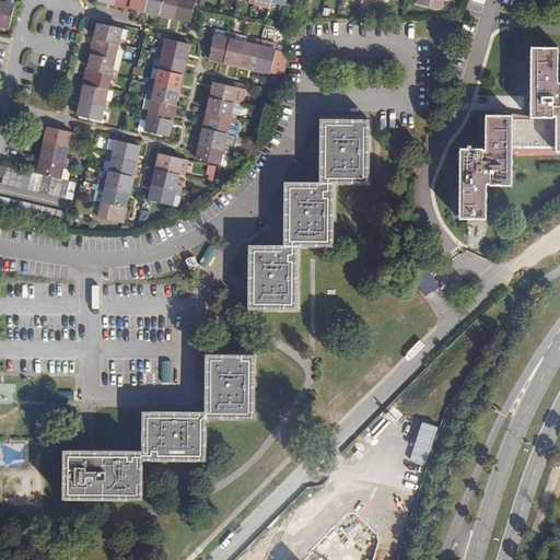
[(4,0),(0,0),(0,27),(9,30),(13,8),(4,6),(4,0)]
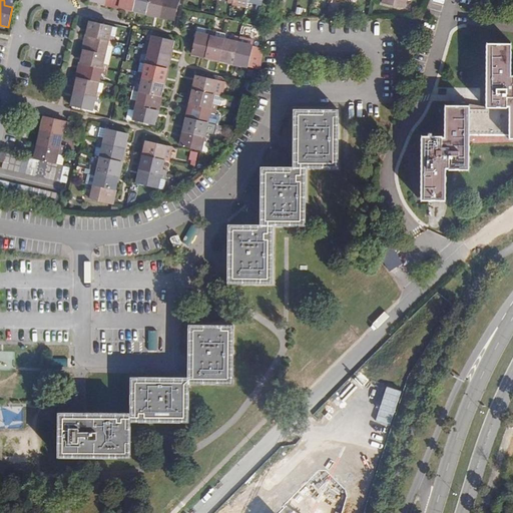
[(118,0),(117,6),(131,9),(133,0),(118,0)]
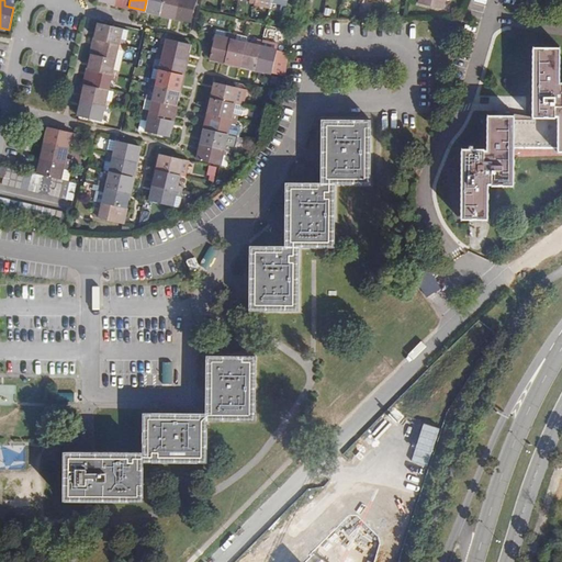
[(146,0),(144,10),(159,14),(163,0),(146,0)]
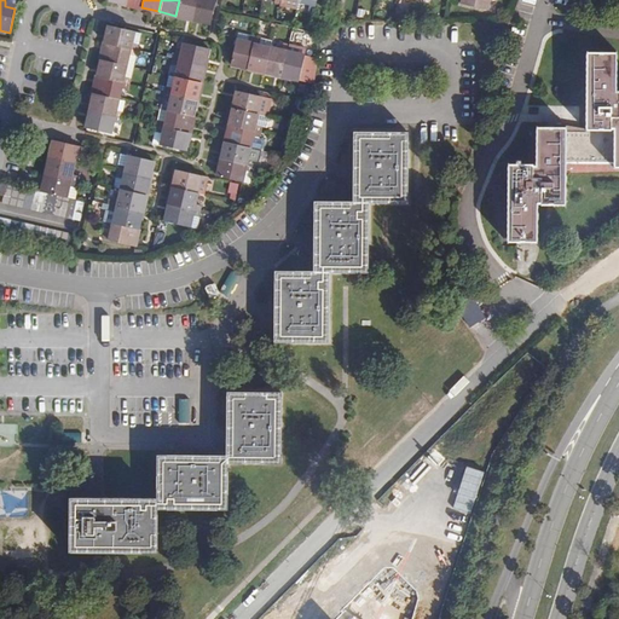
[(179,0),(175,16),(192,19),(197,0),(179,0)]
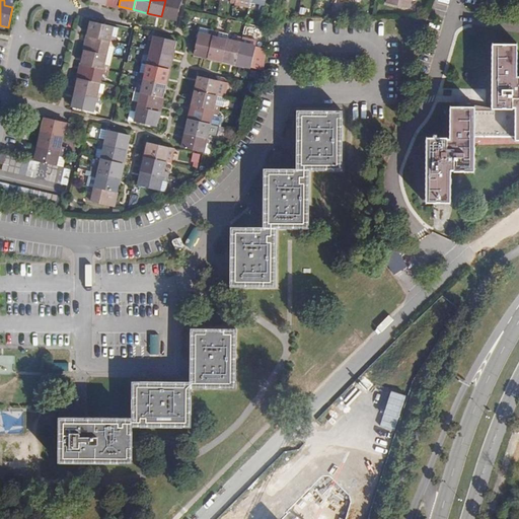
[(165,0),(161,16),(175,19),(179,0),(165,0)]
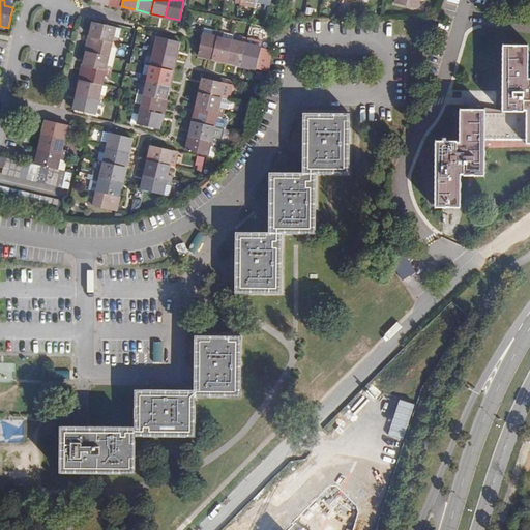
[(255,0),(264,2),(263,7),(268,8),(269,0),(255,0)]
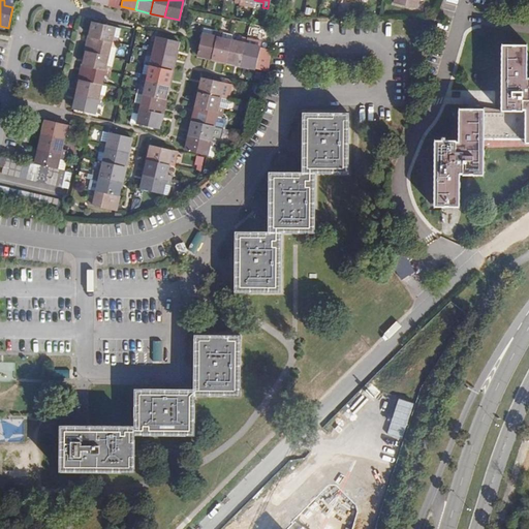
[(112,36),(114,27),(92,22),(89,37),(117,43),(118,37),(112,36)]
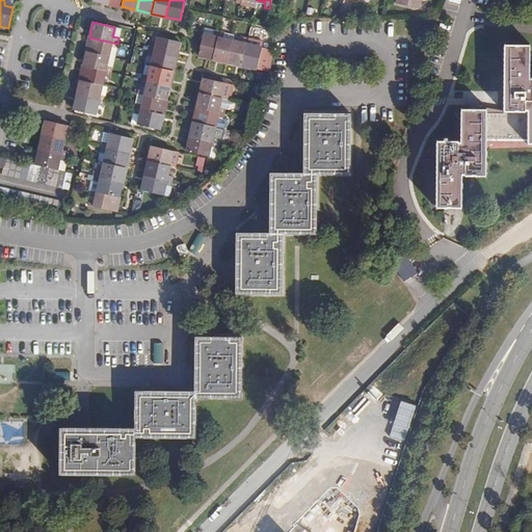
[(114,27),(112,36),(118,37),(121,28),(114,27)]
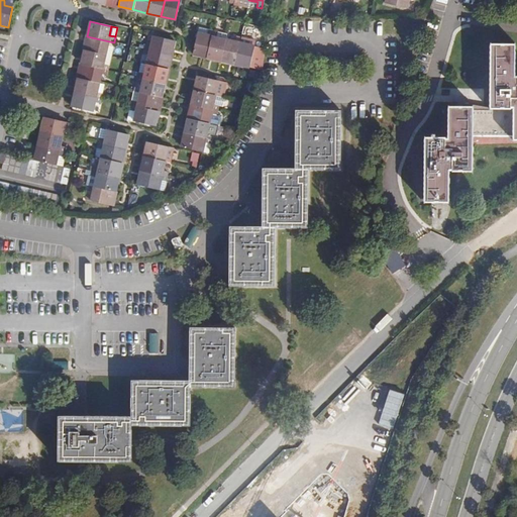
[(205,57),(211,31),(206,30),(205,35),(196,33),(192,54),(205,57)]
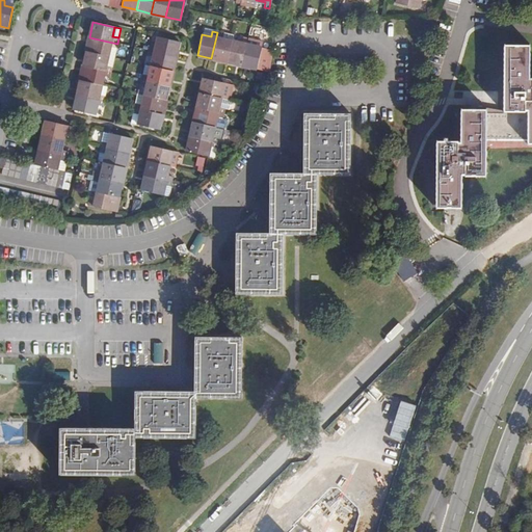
[(222,33),(217,32),(211,58),(227,62),(231,42),(220,38),(222,33)]
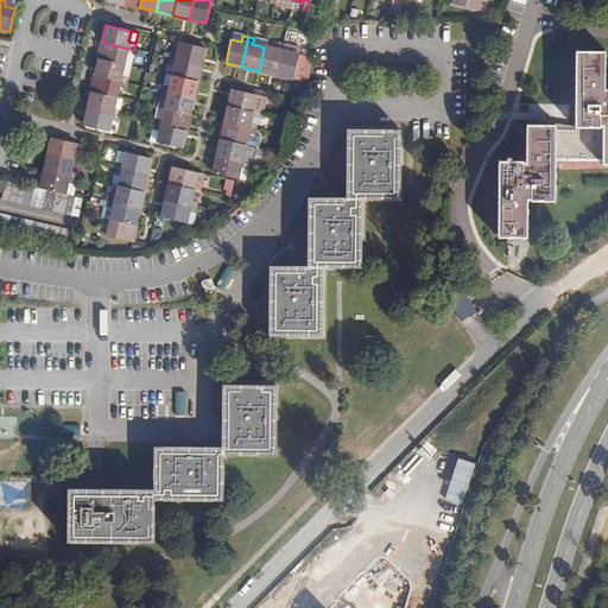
[(102,43),(99,58),(124,64),(126,54),(133,56),(134,50),(102,43)]
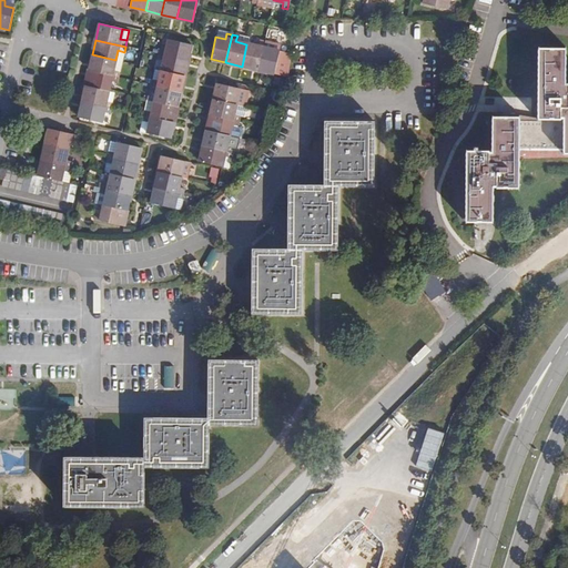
[(161,54),(191,61),(194,46),(171,40),(169,50),(162,48),(161,54)]
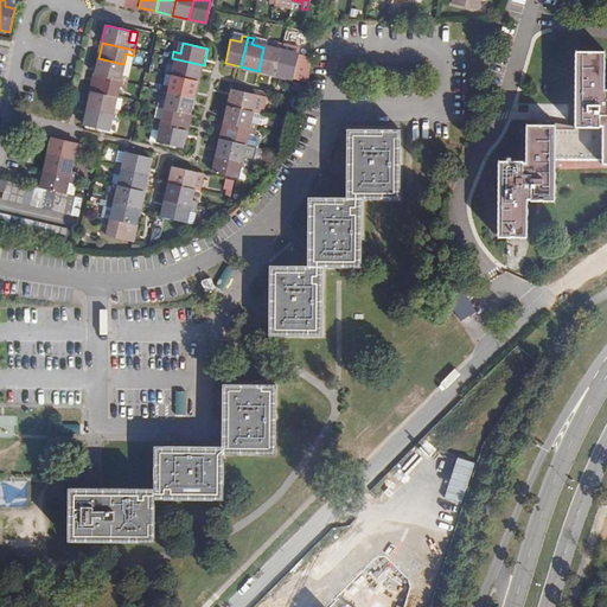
[(274,75),(281,45),(275,44),(274,50),(263,48),(259,71),(274,75)]
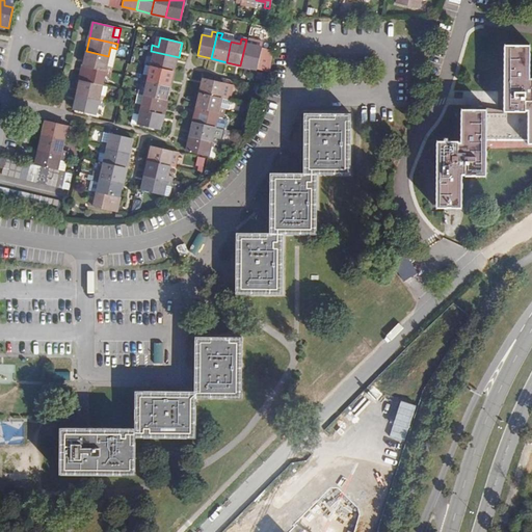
[(246,40),(240,65),(256,69),(260,48),(250,46),(251,41),(246,40)]
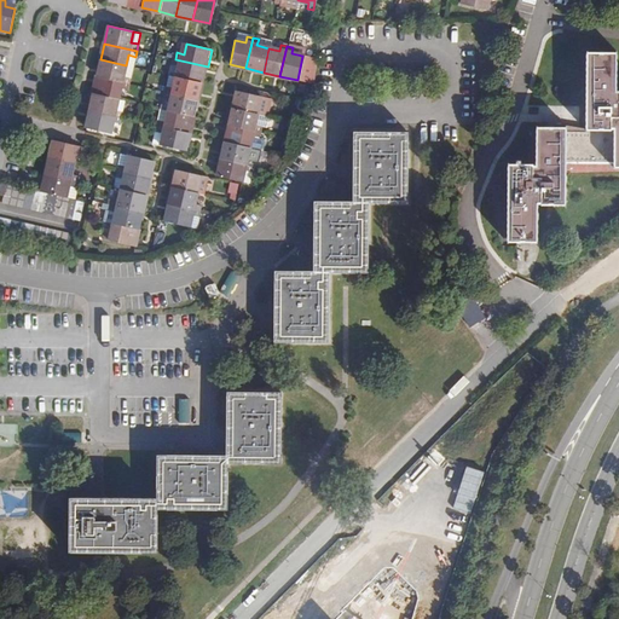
[(618,84),(615,84),(617,52),(588,52),(586,131),(566,131),(566,126),(537,126),(537,151),(509,150),(508,239),(536,241),(536,197),(565,198),(565,155),(613,156),(612,161),(618,160),(618,84)]
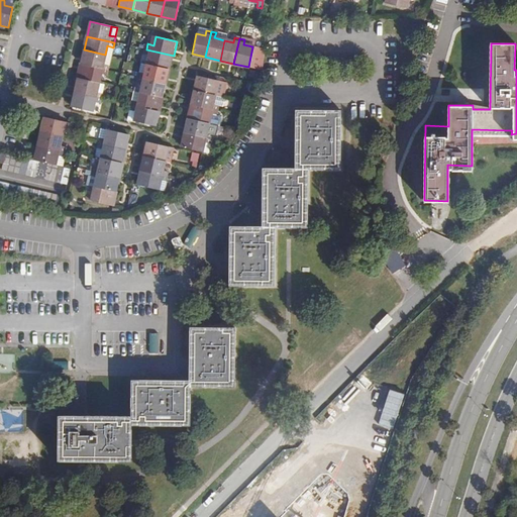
[(105,55),(111,57),(113,47),(107,45),(105,55)]
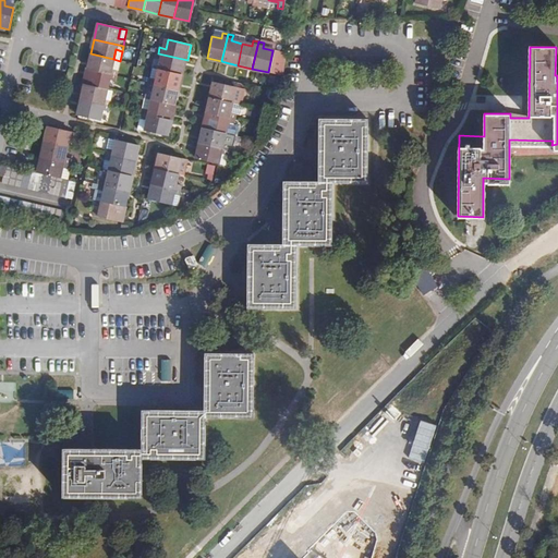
[(86,69),(117,76),(118,71),(110,69),(113,59),(91,53),(86,69)]
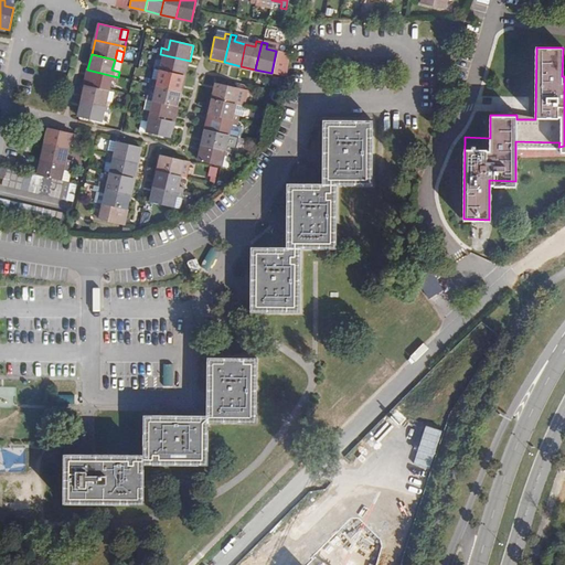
[(185,76),(190,61),(160,54),(159,60),(166,61),(163,72),(185,76)]
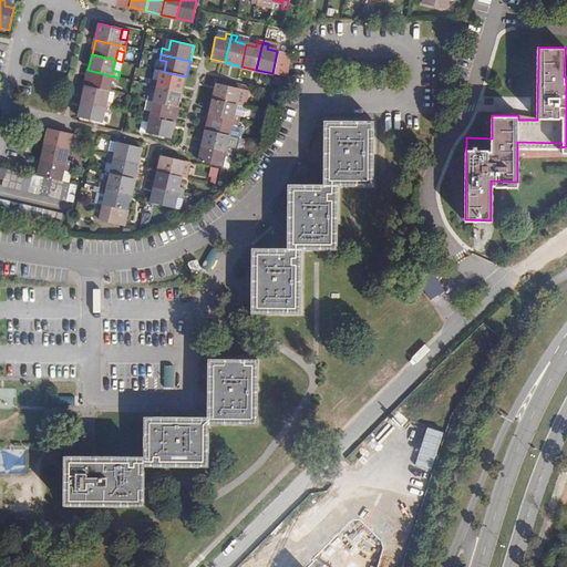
[(122,62),(115,60),(112,70),(120,72),(122,62)]
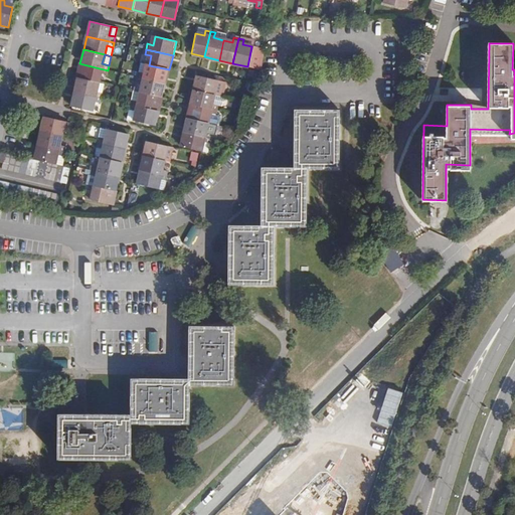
[(79,63),(76,77),(98,82),(100,74),(106,75),(108,70),(79,63)]
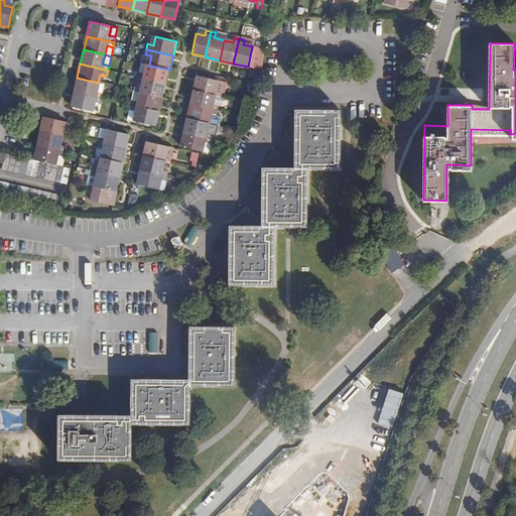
[(146,75),(149,66),(142,63),(140,73),(146,75)]
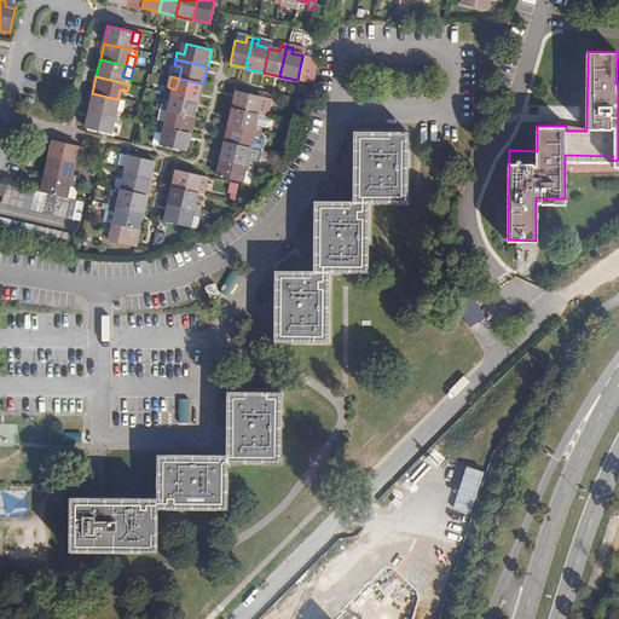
[(175,90),(168,87),(167,93),(200,100),(203,84),(179,79),(175,90)]
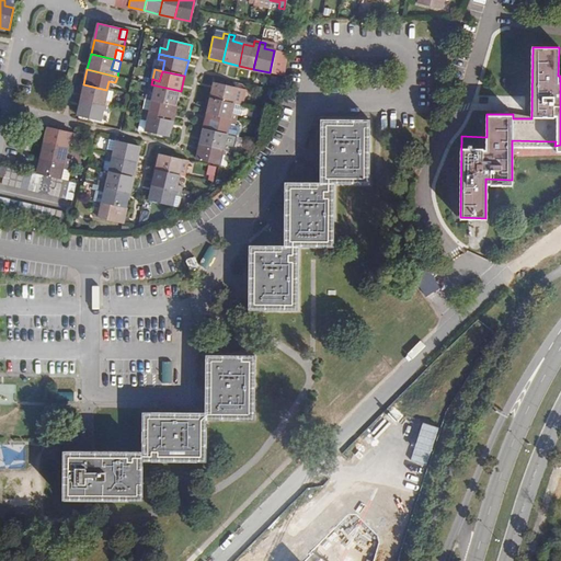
[(212,99),(235,103),(237,93),(244,95),(245,89),(216,82),(212,99)]
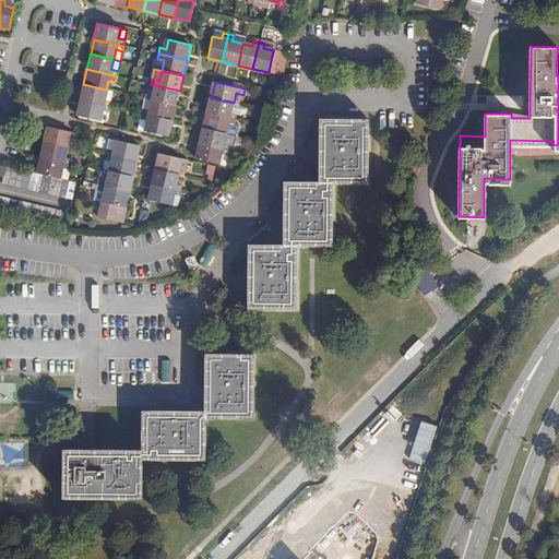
[(80,99),(109,106),(110,102),(109,100),(111,91),(106,90),(83,84),(80,99)]
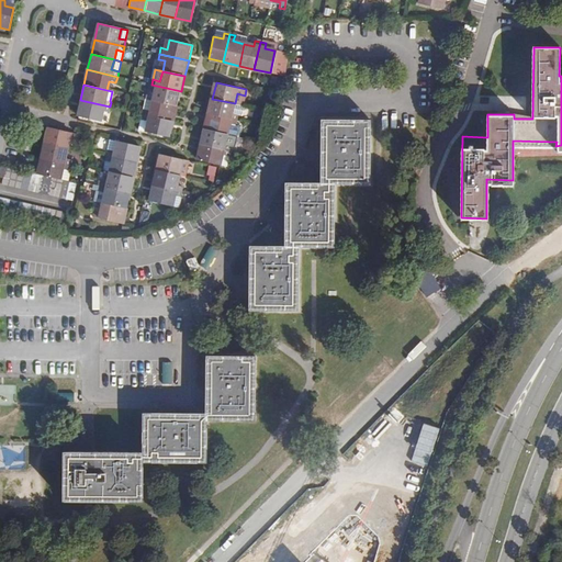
[(152,85),(150,91),(157,92),(155,102),(178,107),(181,91),(152,85)]
